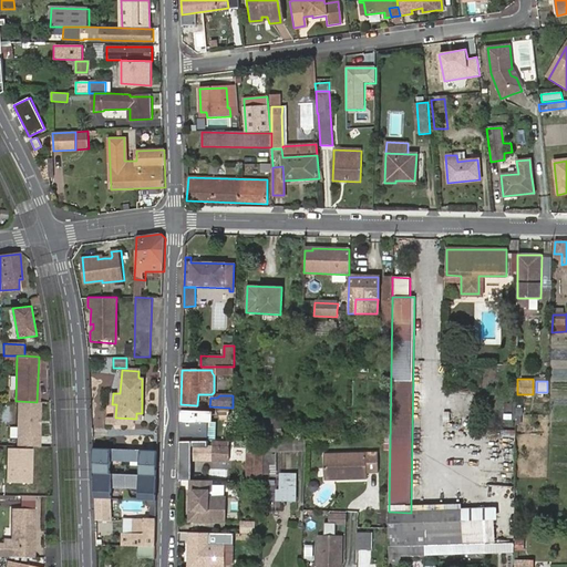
[(18,401),(17,446),(35,446),(35,437),(39,437),(41,402),(37,402),(18,401)]
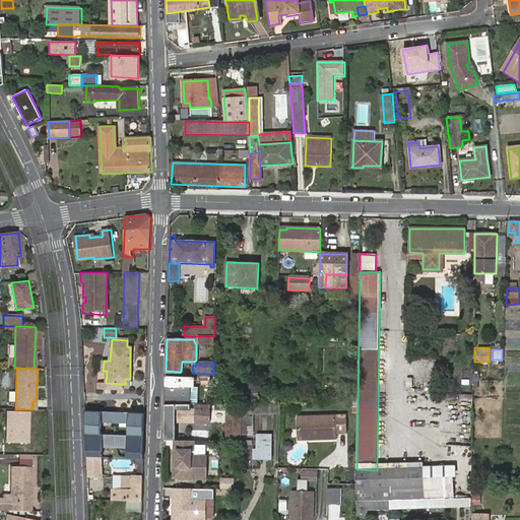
[(190,404),(190,388),(195,388),(195,377),(166,376),(165,403),(190,404)]
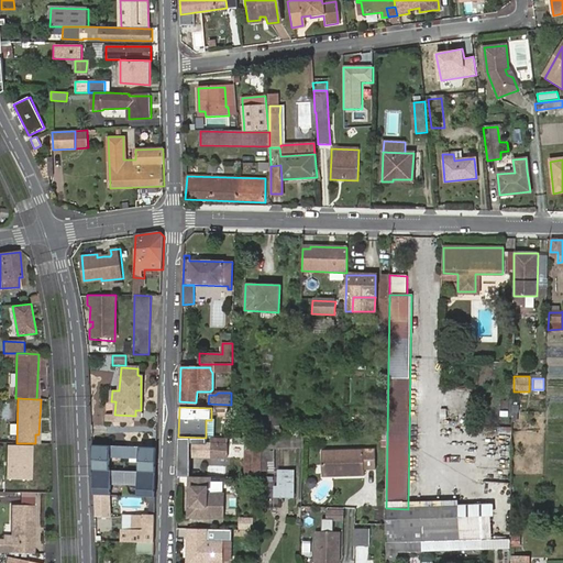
[(304,435),(263,437),(262,473),(275,473),(275,451),(304,451),(304,435)]
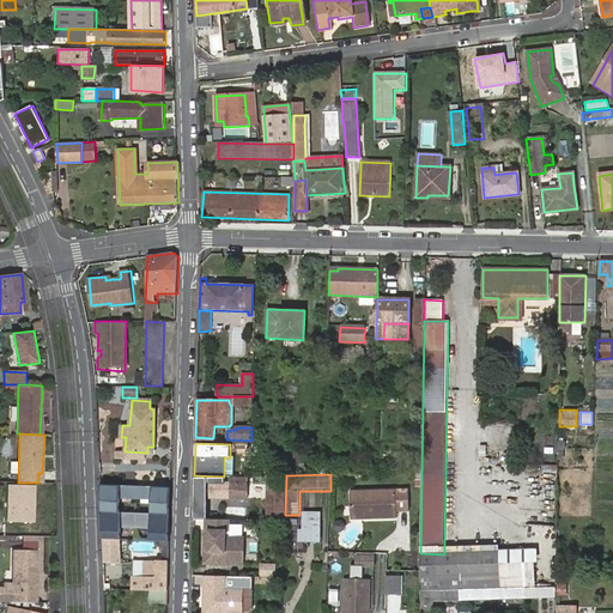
[(224,477),(194,475),(193,519),(205,519),(207,519),(207,498),(248,499),(248,477),(224,477)]
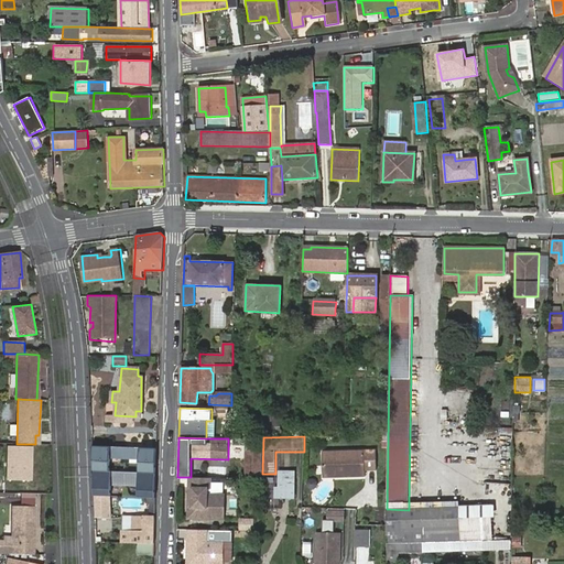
[(248,444),(247,473),(260,473),(261,441),(255,441),(255,443),(248,444)]
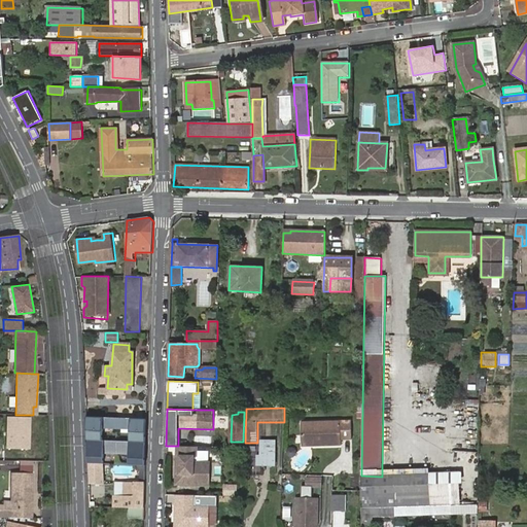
[(28,417),(14,416),(8,416),(6,449),(27,450),(28,417)]
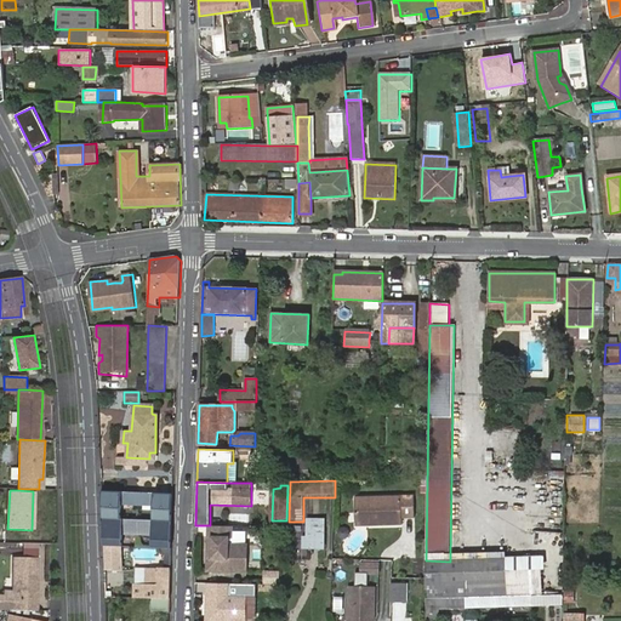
[(174,494),(102,491),(103,518),(121,519),(121,503),(153,506),(153,520),(172,522),(174,494)]
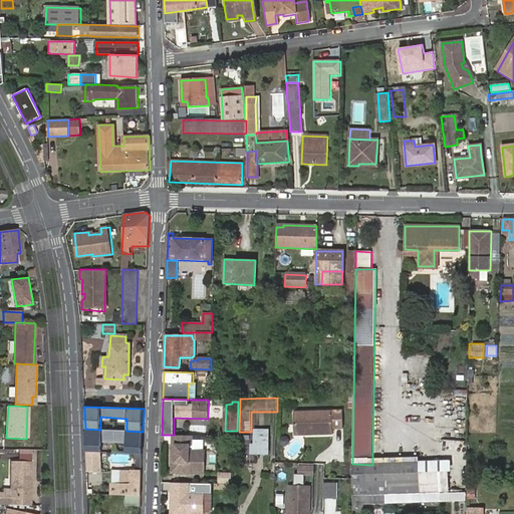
[(343,410),(294,411),(295,435),(333,434),(333,429),(343,429),(343,410)]
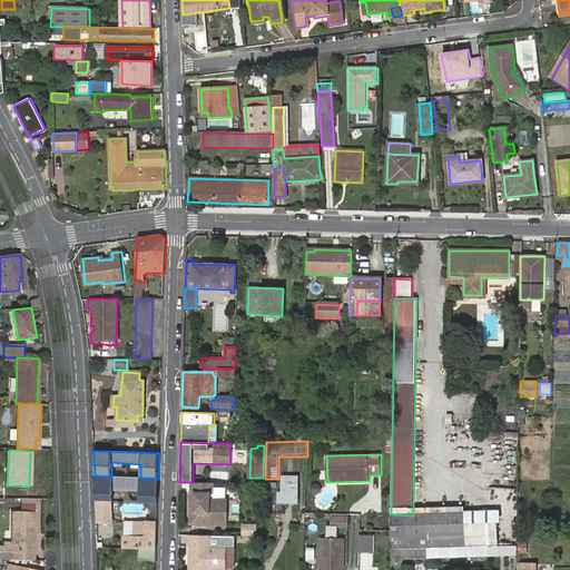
[(141,489),(139,502),(157,503),(158,479),(95,475),(96,523),(110,522),(109,502),(112,501),(112,488),(141,489)]
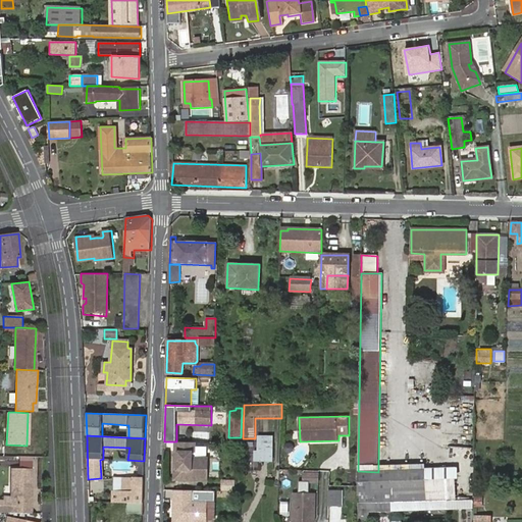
[(259,436),(258,462),(272,462),(272,436),(259,436)]
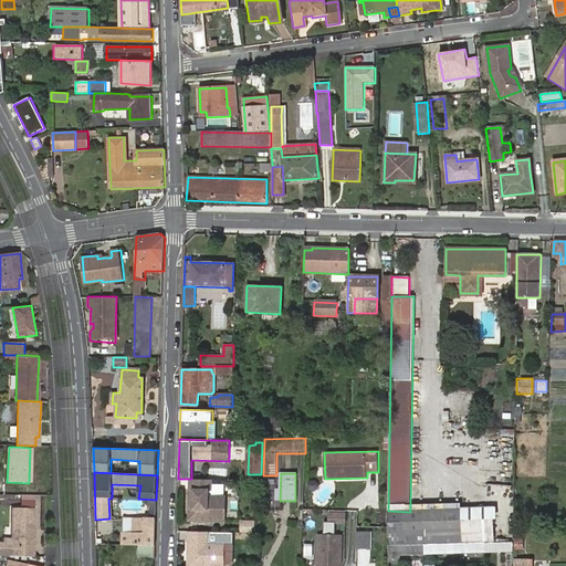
[(210,480),(192,479),(192,490),(189,490),(189,499),(192,499),(192,509),(189,509),(189,520),(223,521),(223,498),(210,496),(207,496),(207,491),(210,491),(210,480)]
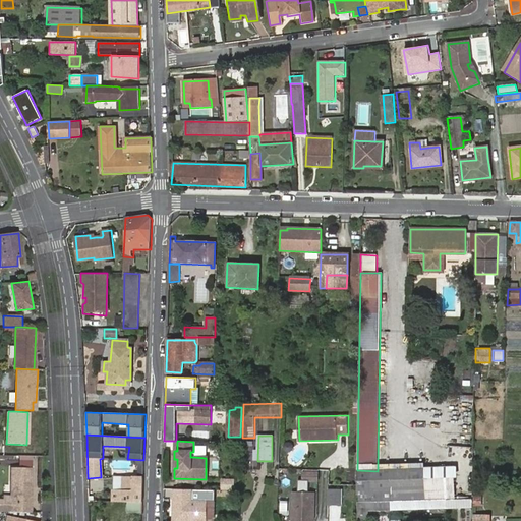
[(129,469),(129,462),(114,460),(113,468),(129,469)]
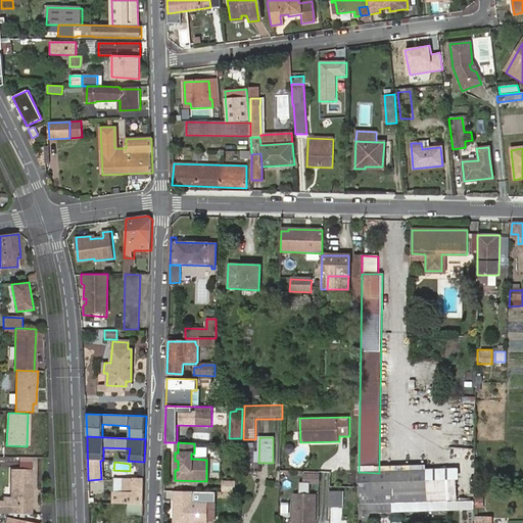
[(359,472),(358,504),(391,503),(392,503),(392,466),(379,466),(379,473),(359,472)]
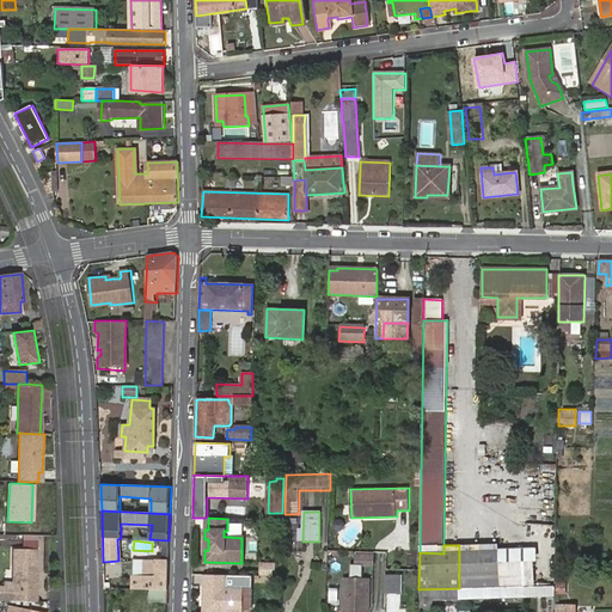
[(500,545),(459,545),(459,588),(487,587),(522,587),(522,583),(533,583),(533,562),(500,563),(499,552),(500,545)]
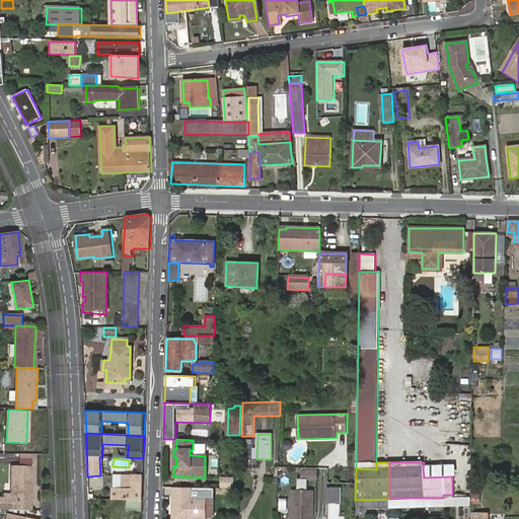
[(31,467),(11,467),(10,495),(10,510),(30,510),(31,467)]
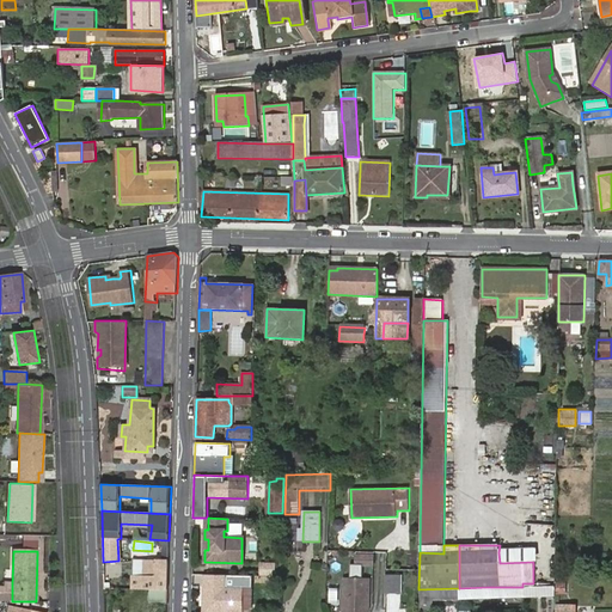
[(500,563),(533,562),(532,551),(499,552),(500,563)]
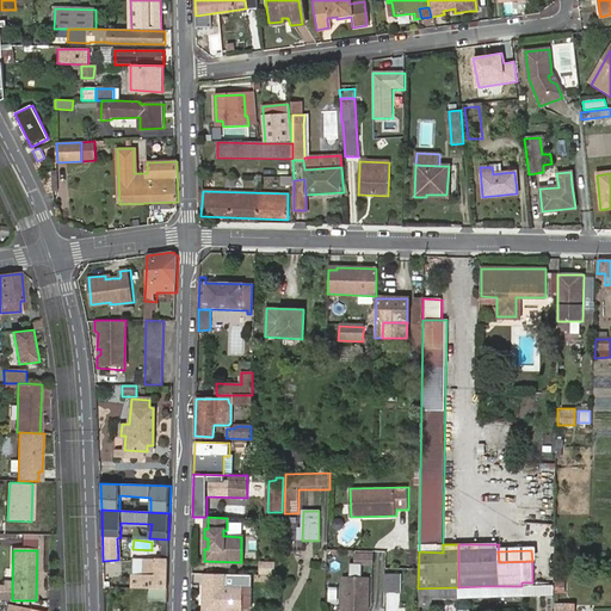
[(375,557),(356,556),(356,563),(351,562),(350,576),(344,576),(341,609),(365,610),(368,578),(360,576),(360,566),(375,566),(375,557)]
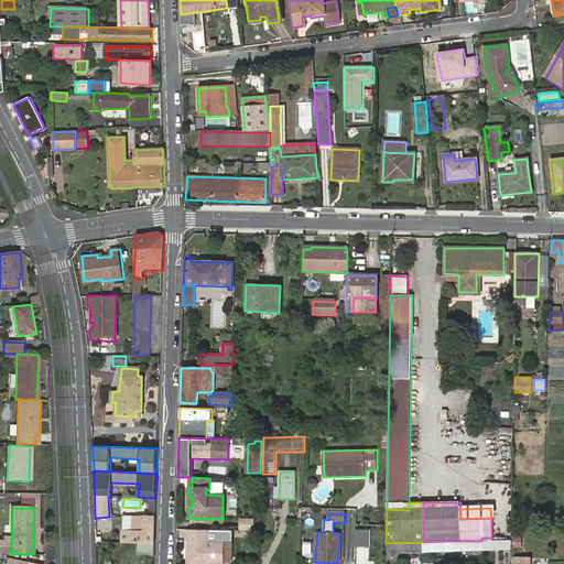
[(154,542),(155,517),(150,517),(132,517),(132,531),(126,531),(122,531),(122,542),(138,542),(154,542)]
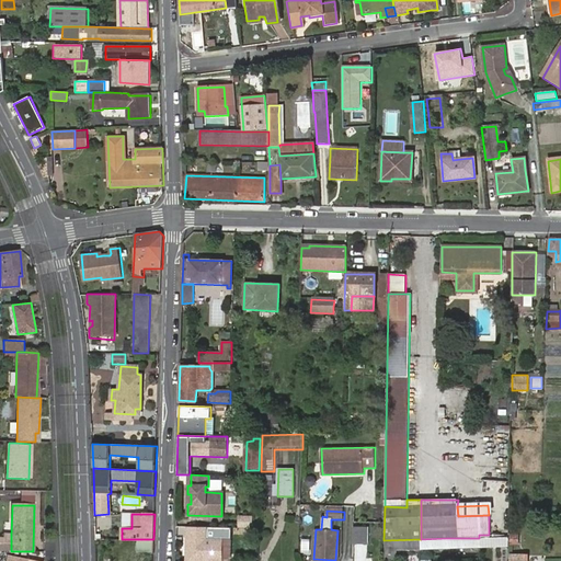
[(207,527),(190,527),(190,538),(186,538),(186,547),(189,547),(189,551),(186,550),(185,560),(220,560),(220,538),(207,538),(207,527)]
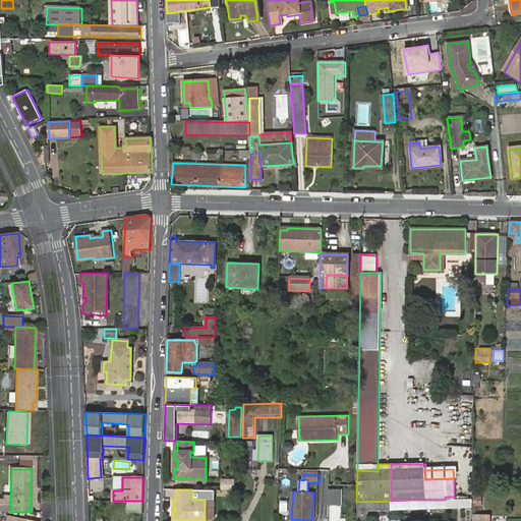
[(327,489),(327,517),(341,517),(341,489),(327,489)]
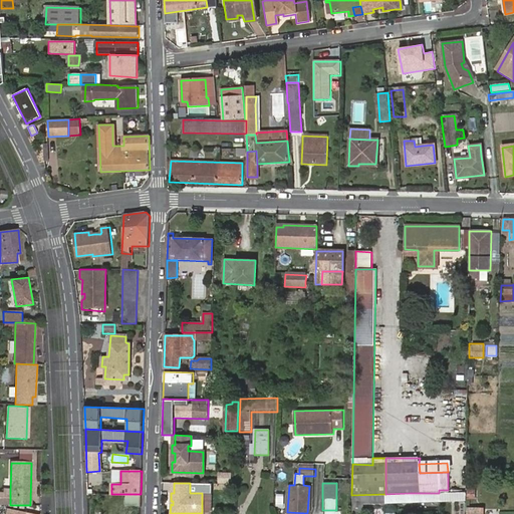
[(10,490),(3,490),(3,493),(0,493),(0,504),(10,505),(10,490)]
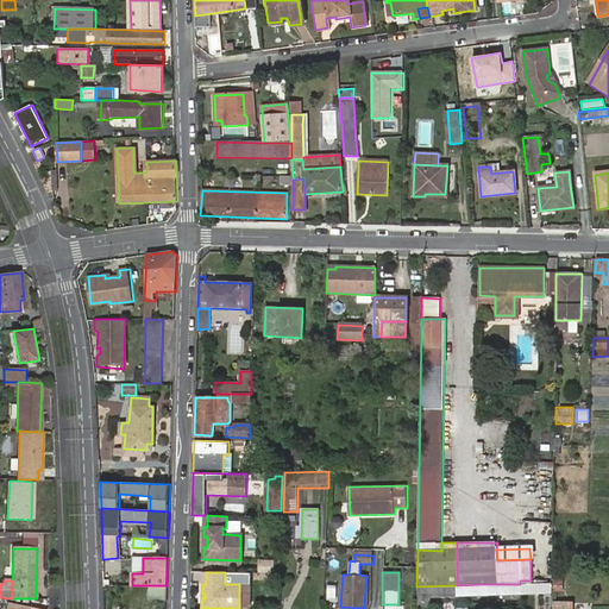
[(456,585),(456,596),(484,595),(484,584),(457,585),(456,585)]
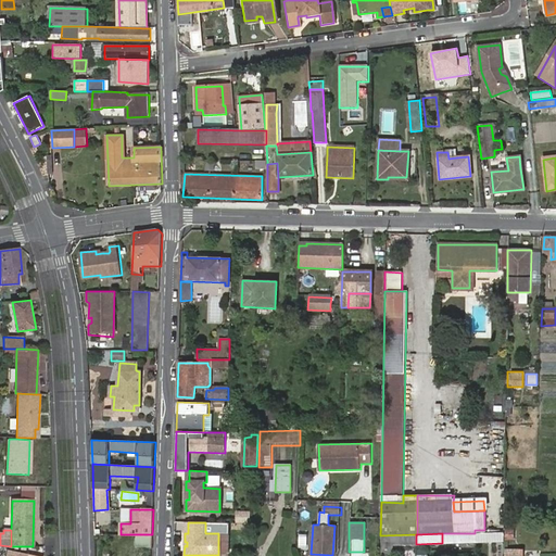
[(476,542),(476,539),(477,533),(475,533),(442,533),(442,543),(476,542)]
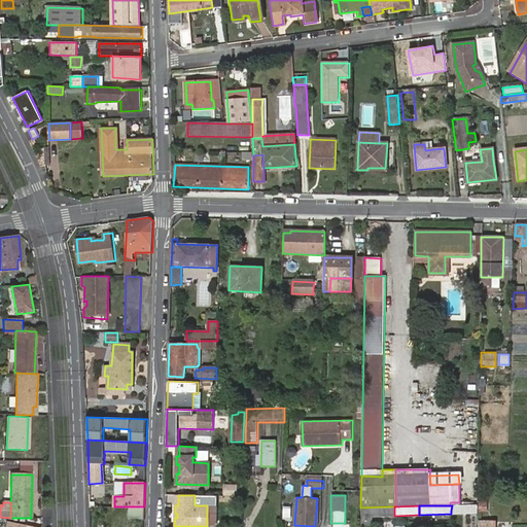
[(144,506),(129,506),(128,520),(143,520),(144,506)]
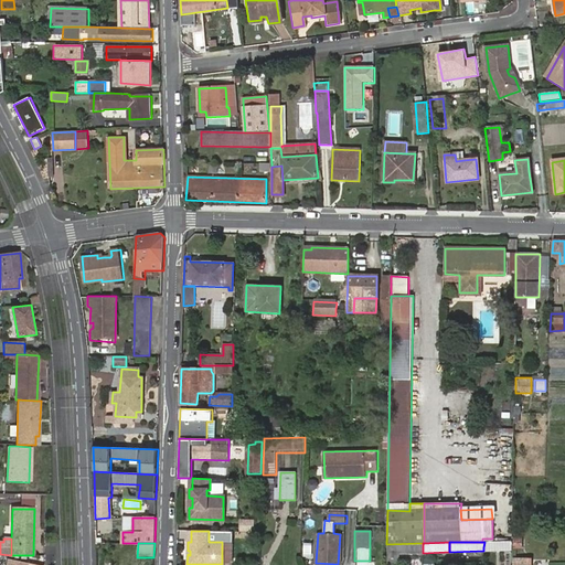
[(386,544),(386,564),(398,564),(398,553),(423,553),(423,543),(386,544)]
